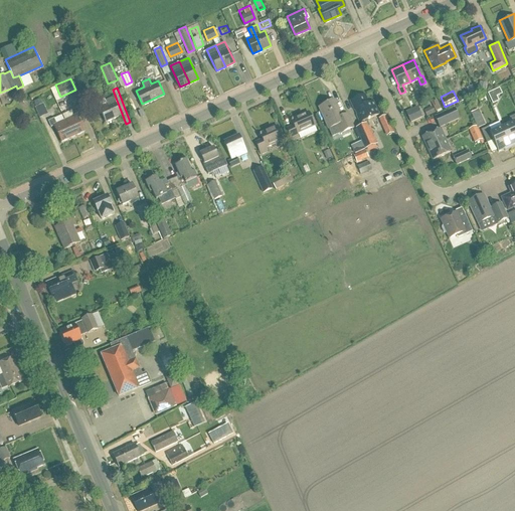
[(364,92),(350,98),(354,108),(354,107),(357,113),(356,113),(360,120),(378,112),(372,99),(368,100),(364,92)]
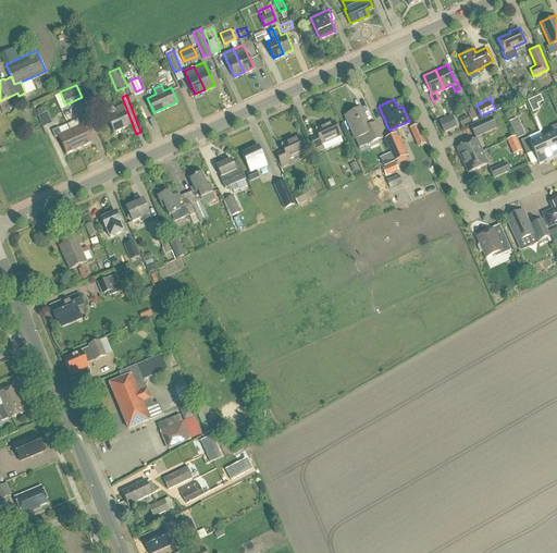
[(131,123),(121,103),(104,111),(113,131),(131,123)]
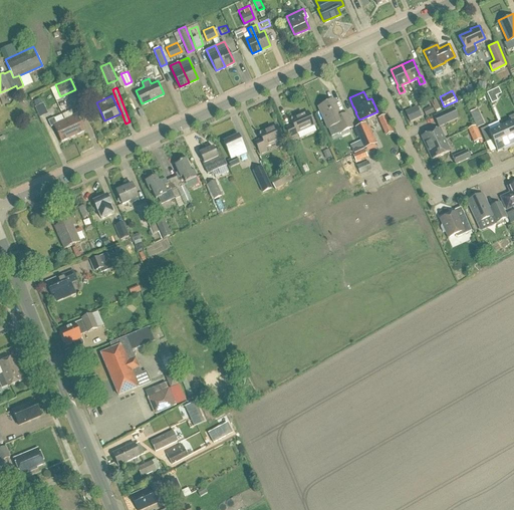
[(340,113),(333,98),(317,105),(327,126),(336,122),(340,131),(352,124),(346,111),(340,113)]
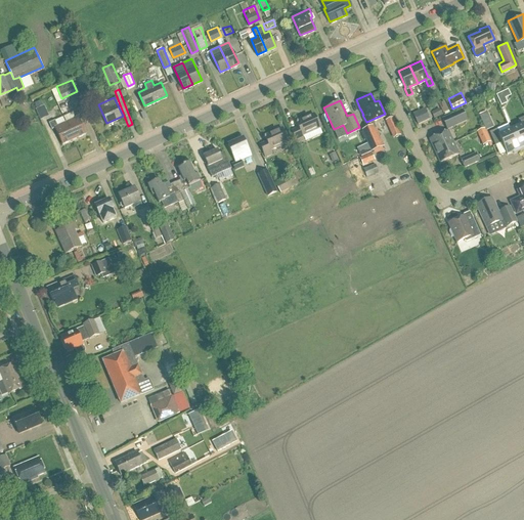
[(44,103),(36,106),(40,117),(48,114),(44,103)]
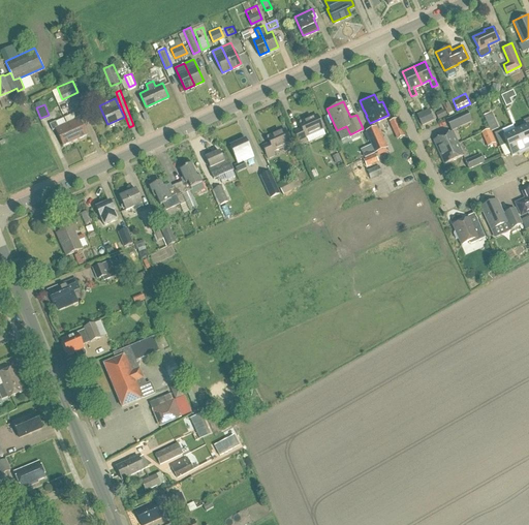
[(436,116),(432,106),(417,113),(421,122),(436,116)]
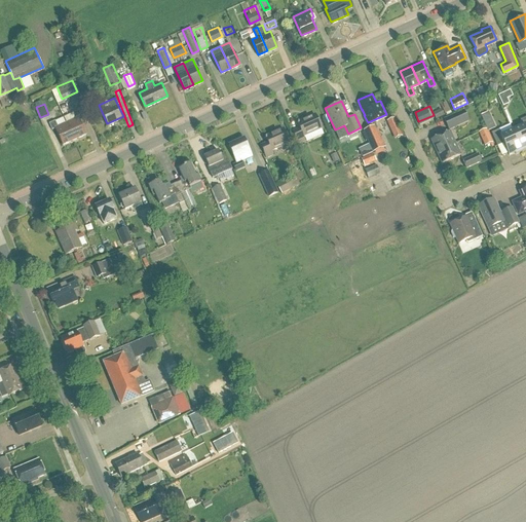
[(444,112),(441,106),(433,110),(436,116),(444,112)]
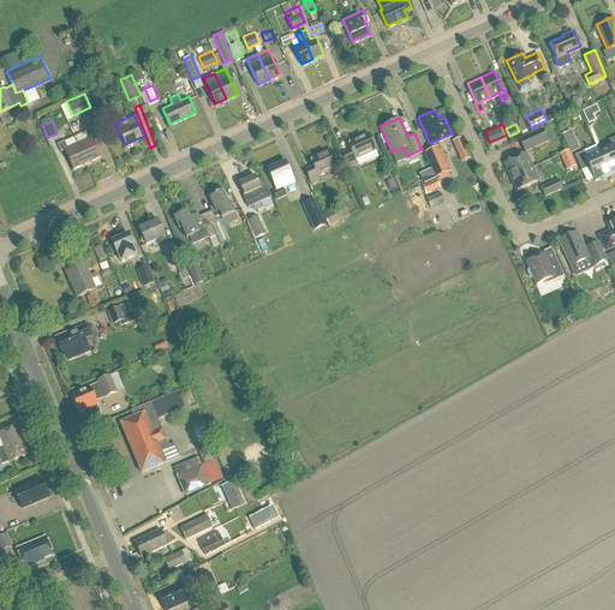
[(548,138),(542,125),(518,136),(524,148),(548,138)]
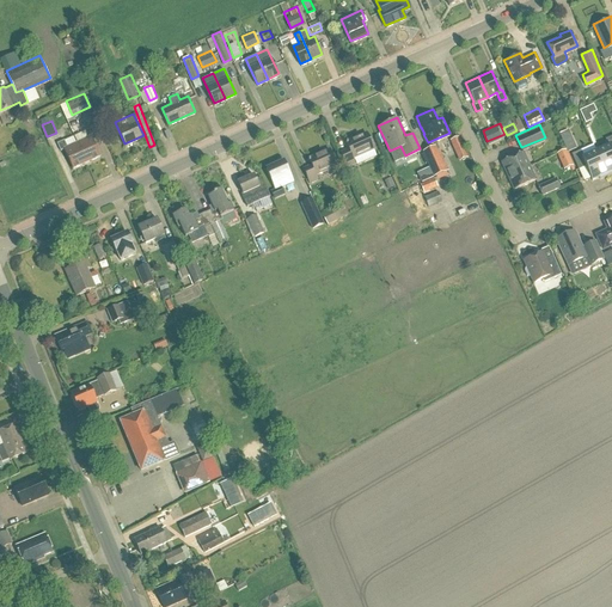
[(86,160),(99,154),(91,135),(95,133),(91,126),(83,128),(86,135),(77,140),(86,160)]
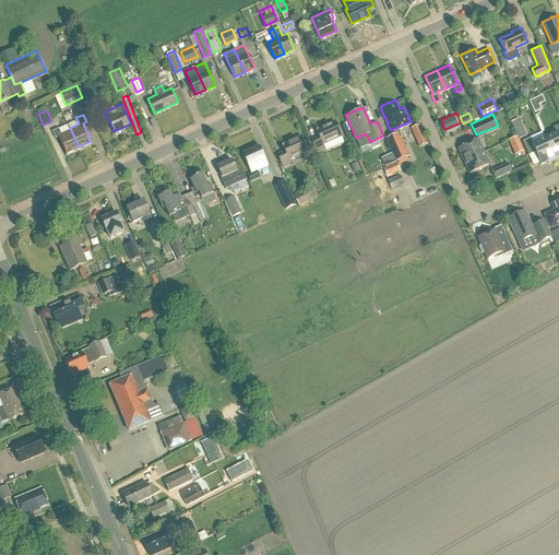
[(520,116),(511,119),(520,137),(527,132),(520,116)]
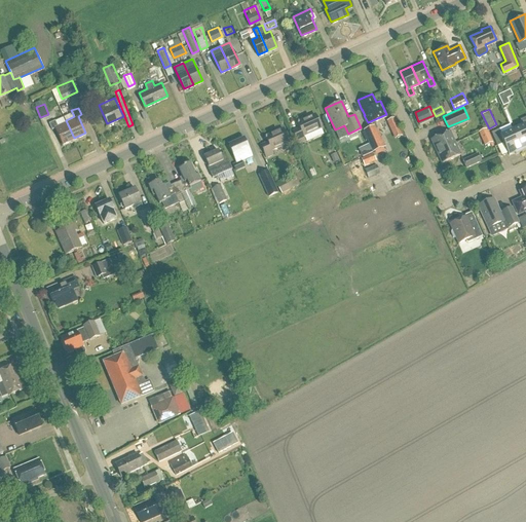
[(322,125),(314,112),(297,120),(299,125),(293,128),(298,141),(304,138),(303,135),(322,125)]
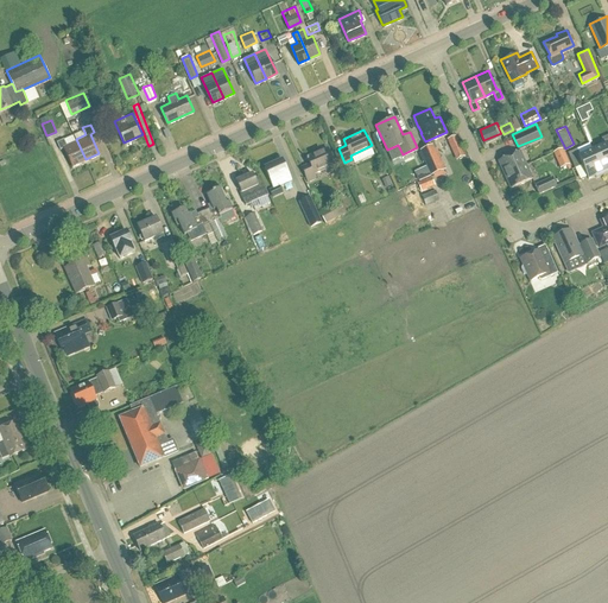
[(603,143),(591,148),(602,172),(607,169),(607,132),(601,135),(603,143)]
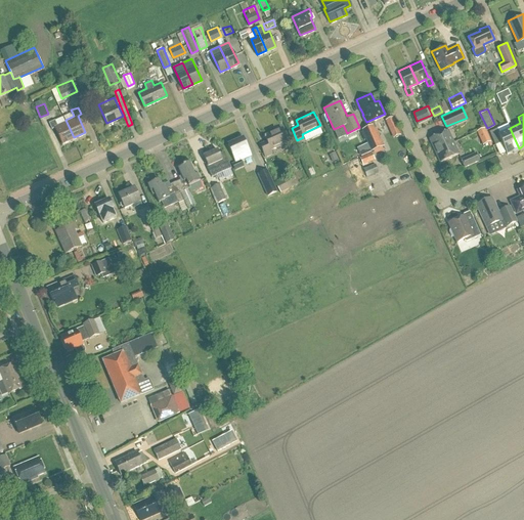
[(392,115),(387,118),(394,135),(400,132),(392,115)]
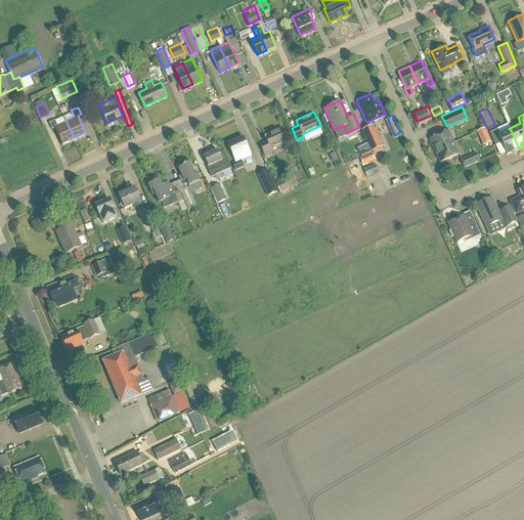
[(74,137),(66,120),(57,124),(54,118),(48,121),(51,127),(54,126),(62,142),(74,137)]
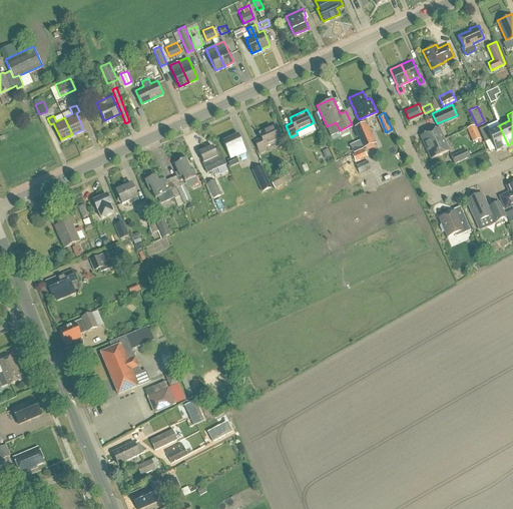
[(100,123),(103,128),(119,120),(116,115),(100,123)]
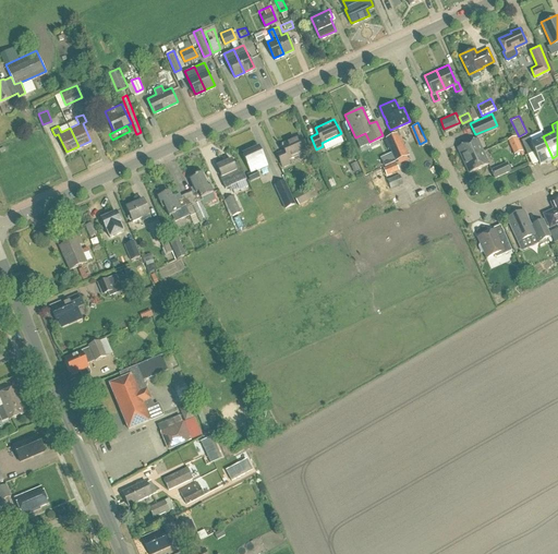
[(395,132),(386,135),(396,158),(409,153),(405,146),(404,147),(402,142),(403,142),(400,134),(396,135),(395,132)]
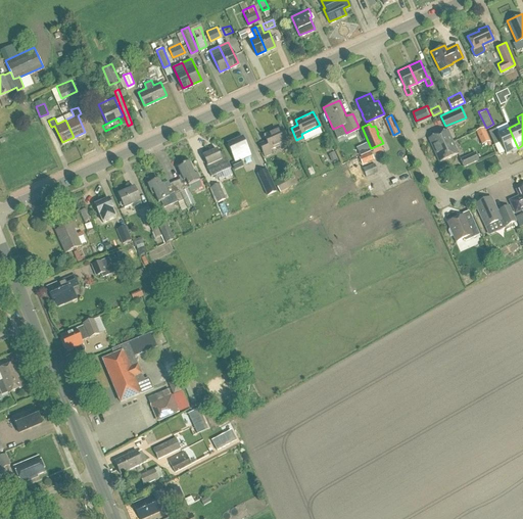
[(288,139),(282,126),(264,134),(266,139),(259,142),(265,154),(272,150),(270,147),(288,139)]
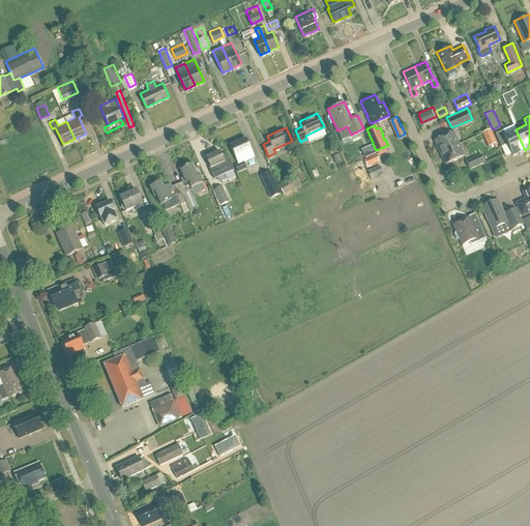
[(491,127),(483,130),(489,144),(497,141),(491,127)]
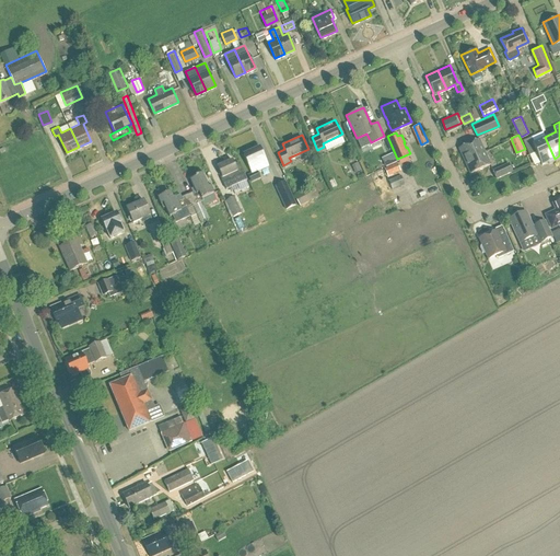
[(545,137),(534,141),(531,136),(523,139),(529,153),(536,150),(541,163),(548,160),(549,161),(555,159),(545,137)]
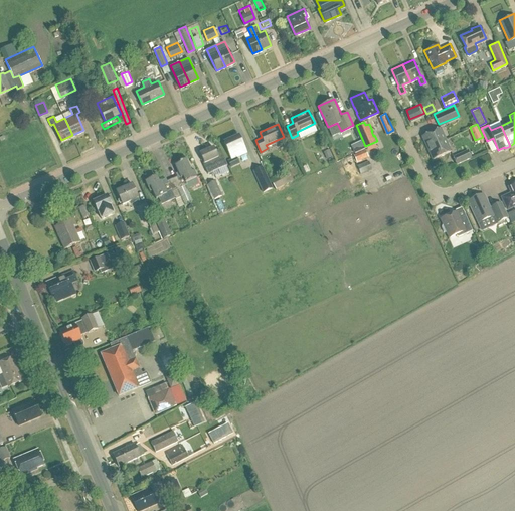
[(426,146),(446,138),(440,126),(421,135),(426,146)]
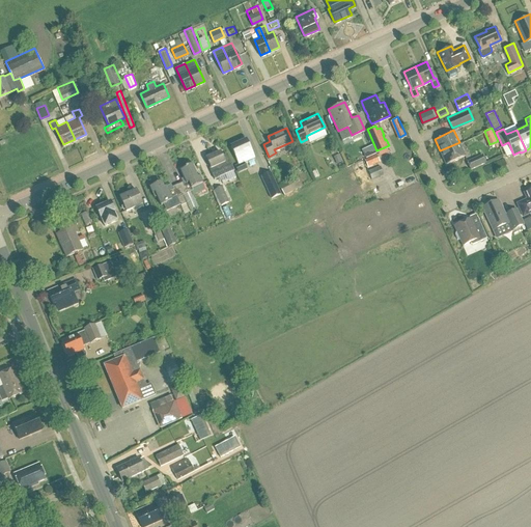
[(254,156),(245,138),(230,144),(239,162),(235,164),(239,169),(245,166),(243,161),(254,156)]
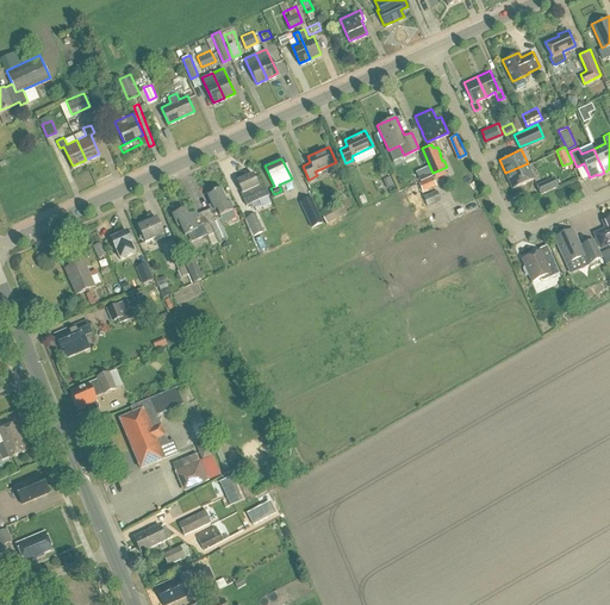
[(528,163),(505,173),(511,187),(534,176),(528,163)]
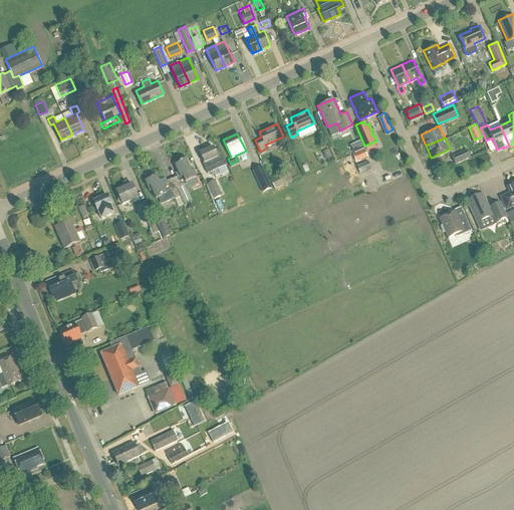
[(363,147),(360,139),(354,142),(358,149),(363,147)]
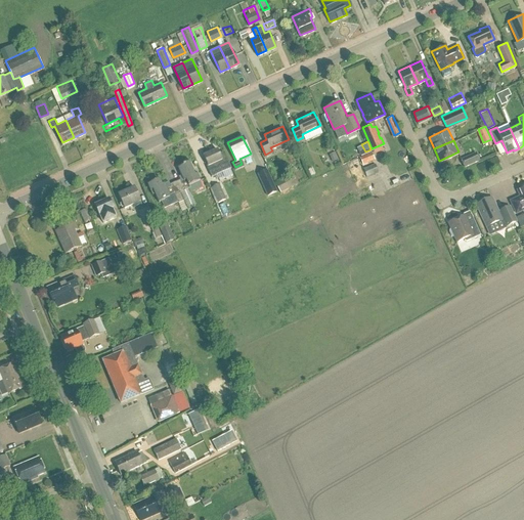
[(219,152),(217,147),(203,154),(207,164),(206,164),(211,174),(230,166),(223,149),(219,152)]
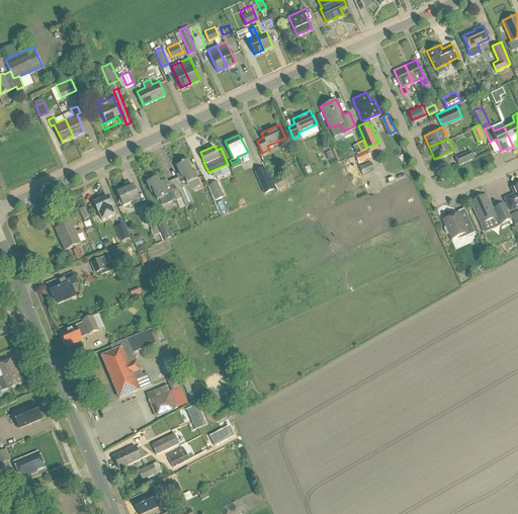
[(334,155),(331,148),(325,150),(328,158),(334,155)]
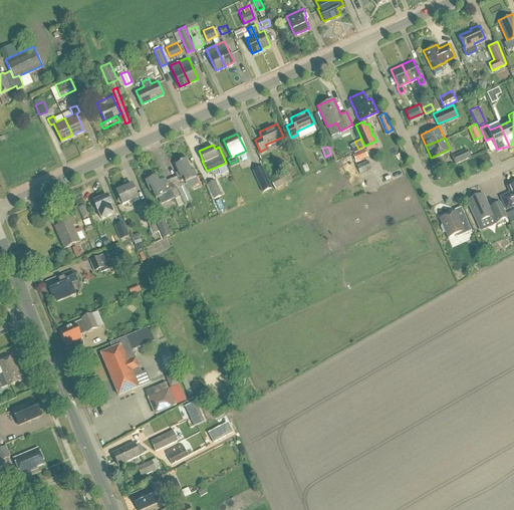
[(470,156),(467,148),(452,154),(455,162),(470,156)]
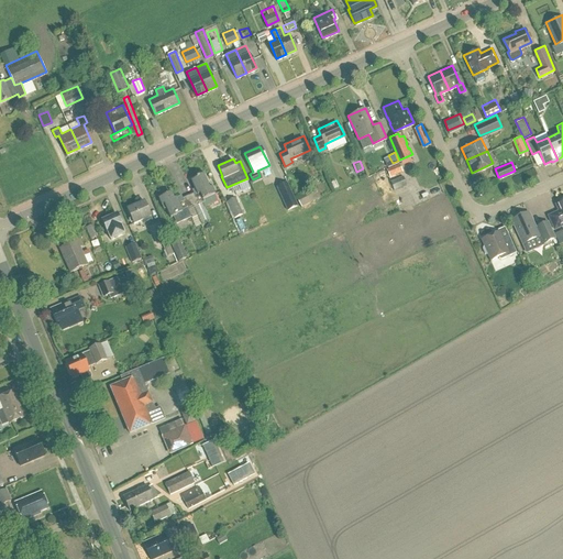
[(373,185),(384,179),(381,172),(370,177),(373,185)]
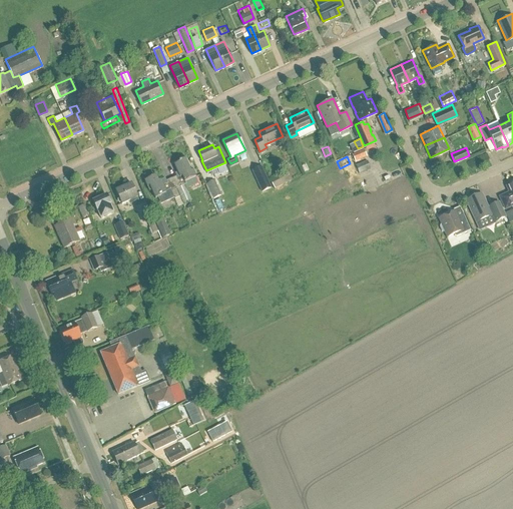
[(179,192),(183,200),(190,196),(186,186),(198,181),(192,168),(190,169),(184,158),(174,163),(178,172),(172,175),(179,192)]
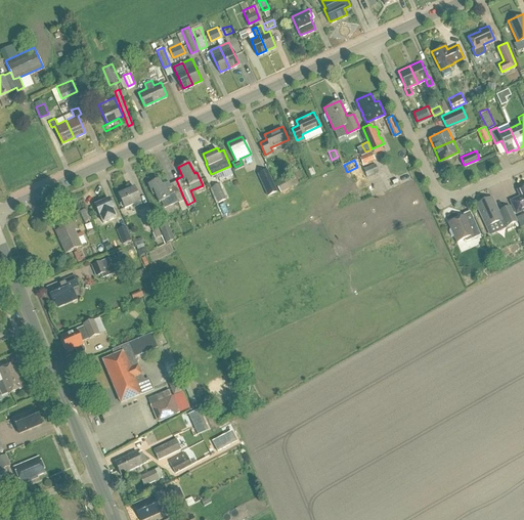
[(366,174),(378,170),(375,162),(363,166),(366,174)]
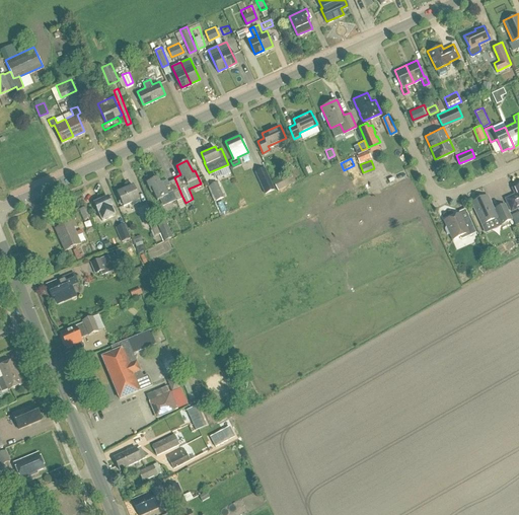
[(275,188),(265,167),(255,171),(265,192),(275,188)]
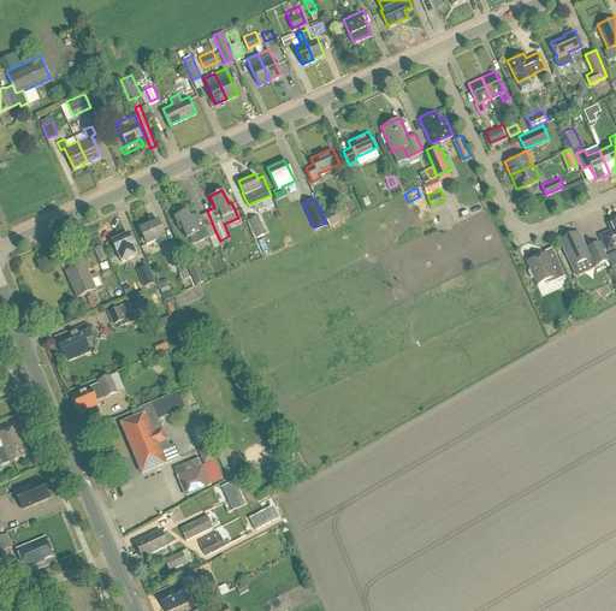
[(509,203),(513,209),(520,206),(517,200),(509,203)]
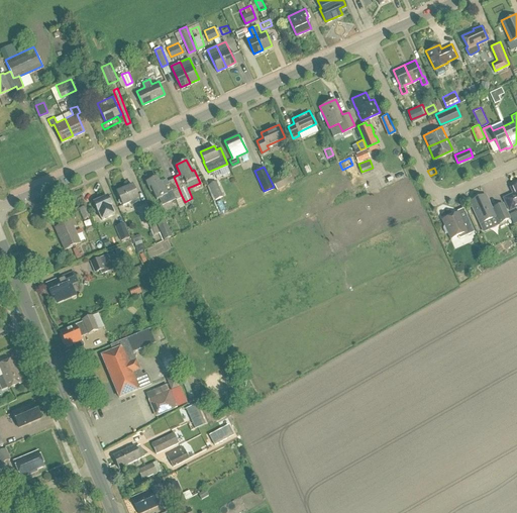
[(293,180),(289,172),(273,180),(277,188),(293,180)]
